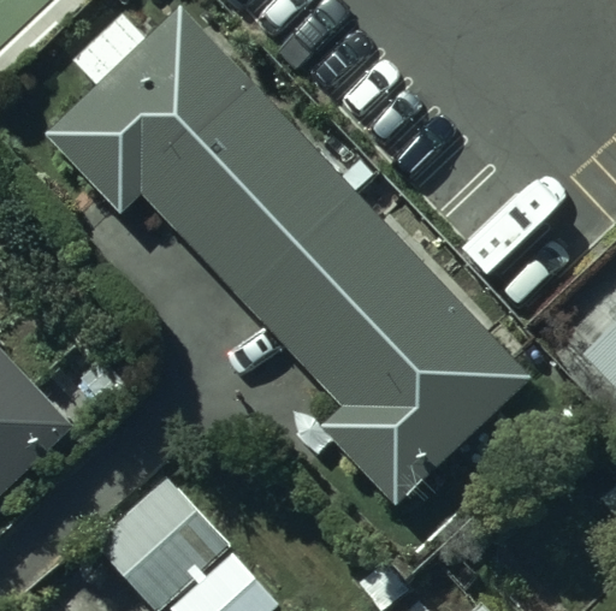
[(531,378),(182,9),(148,41),(124,16),(75,63),(98,87),(46,135),(122,214),(142,195),(342,405),(320,427),(395,506),(531,378)]
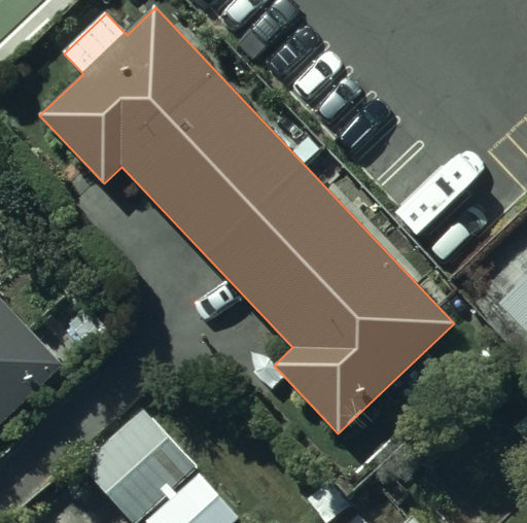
[(526,267),(495,299),(526,332),(526,267)]
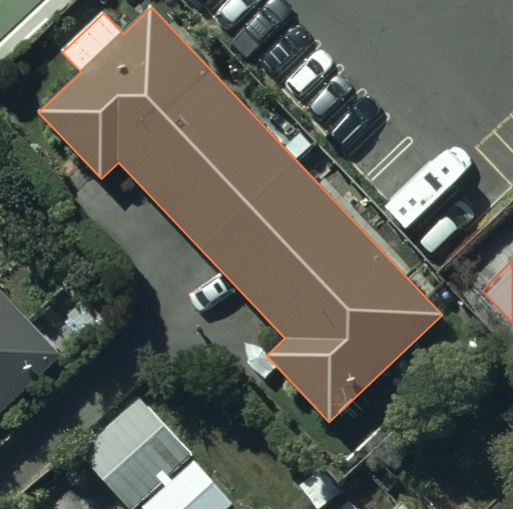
[(0,413),(63,352),(0,290),(0,413)]
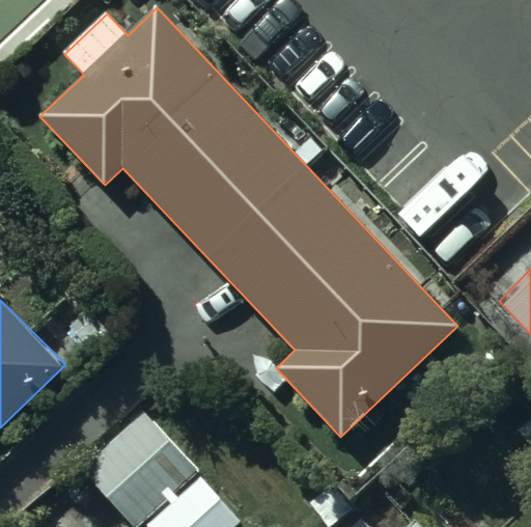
[(81,467),(135,526),(138,526),(202,469),(146,408),(81,467)]
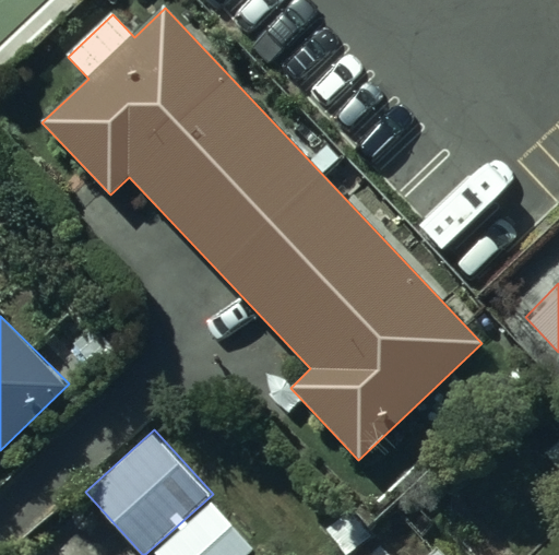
[(213,499),(167,541),(180,554),(252,554),(259,550),(213,499)]
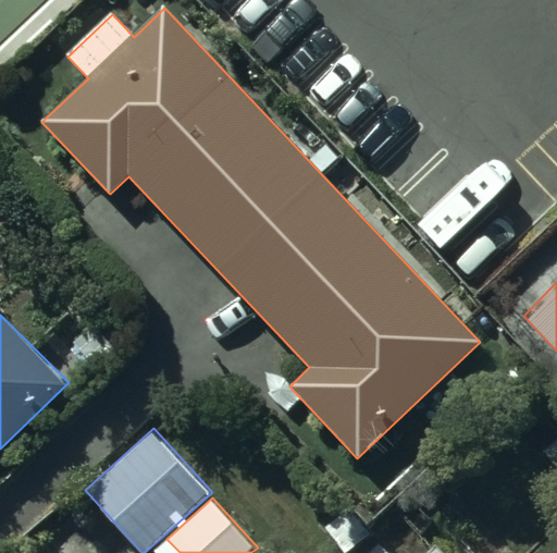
All buildings are outlined.
